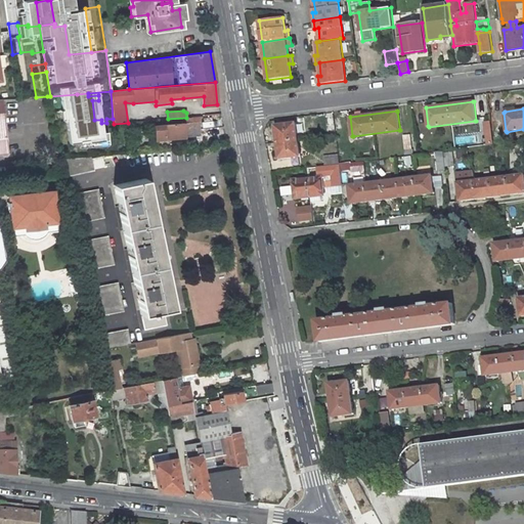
[(341,116),(334,117),(336,130),(342,130),(341,116)]
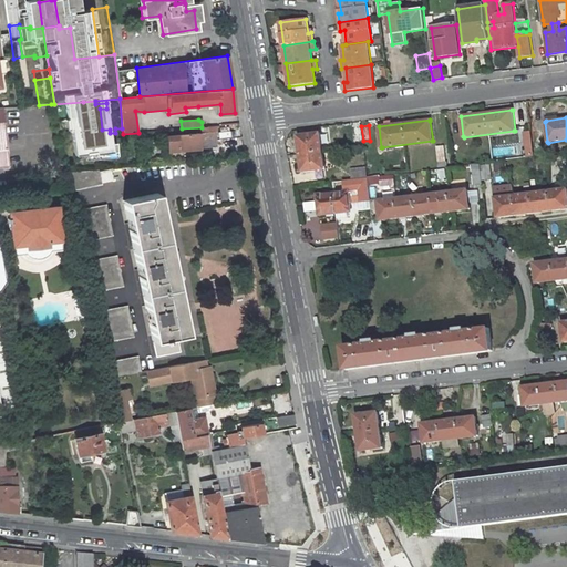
[(215,132),(199,133),(200,141),(216,140),(215,132)]
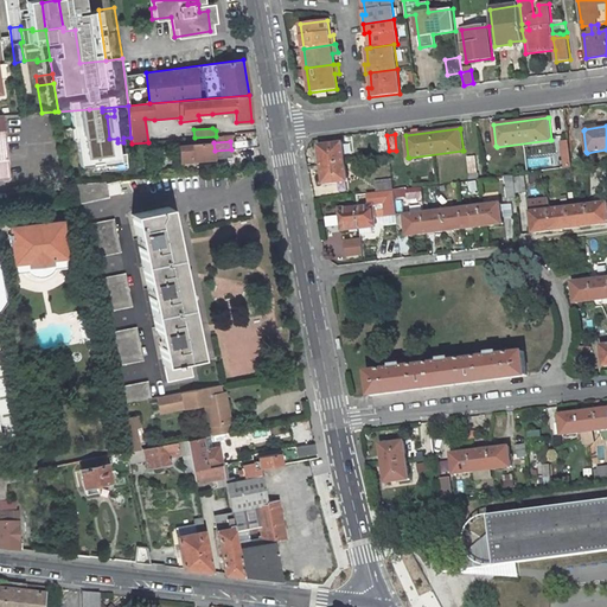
[(213,142),(179,145),(180,163),(196,160),(196,155),(203,154),(204,160),(232,157),(231,149),(215,151),(213,142)]
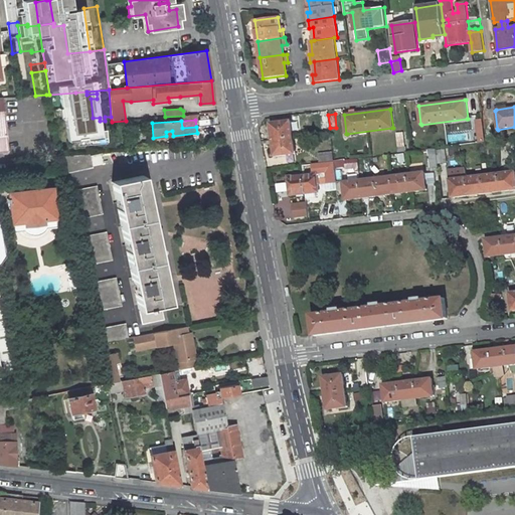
[(271,123),(271,124),(275,156),(276,156),(295,154),(296,153),(292,122),(291,121),(271,123)]
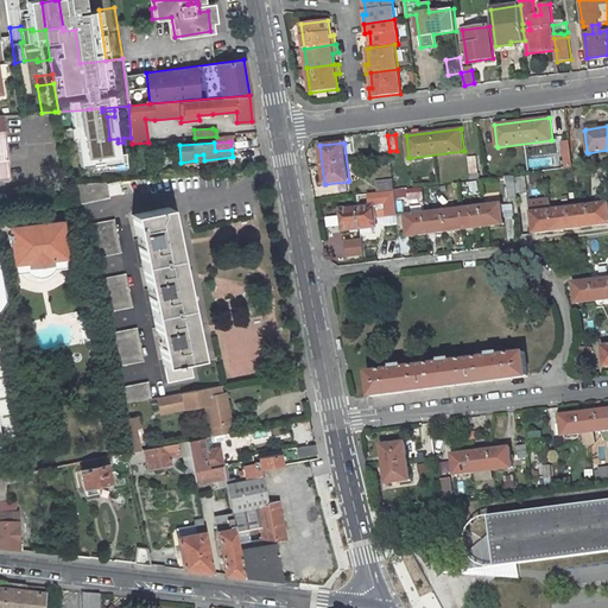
[(479,173),(476,157),(468,157),(470,173),(479,173)]
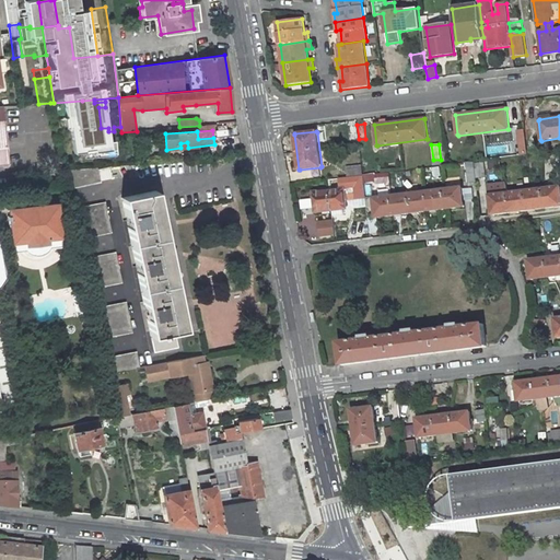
[(467,182),(476,181),(474,162),(465,163),(467,182)]
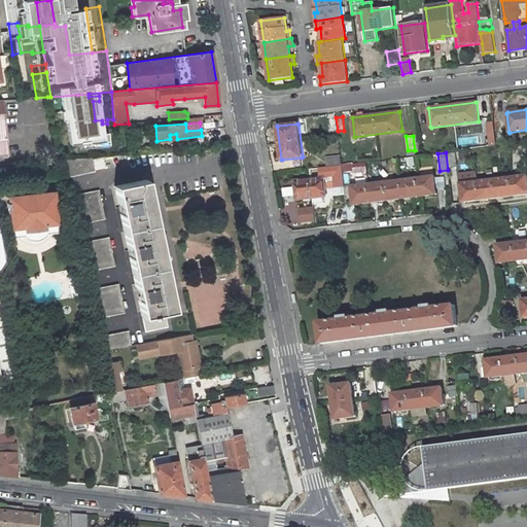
[(455,153),(447,154),(449,170),(457,169),(455,153)]
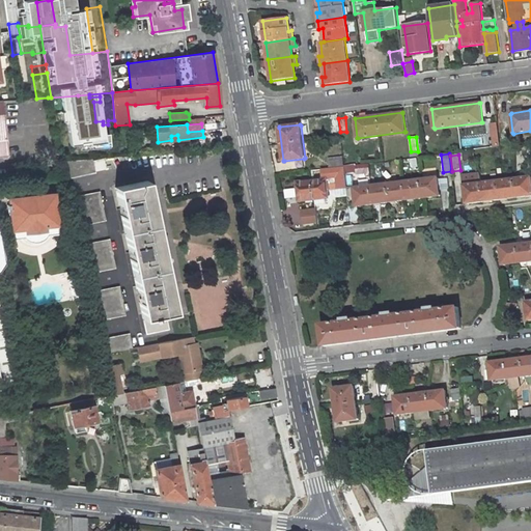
[(328,159),(329,167),(343,166),(342,157),(328,159)]
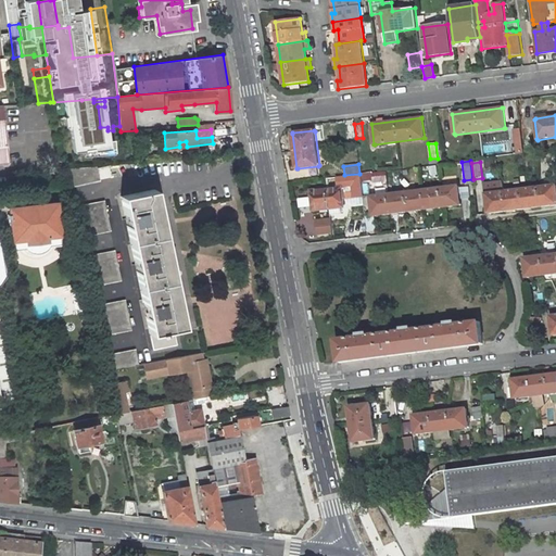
[(108,166),(64,169),(67,184),(68,187),(100,180),(99,179),(110,177),(108,166)]
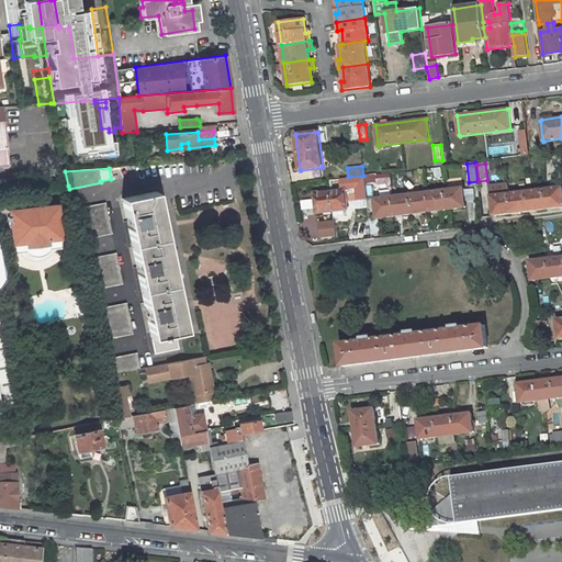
[(506,183),(487,184),(489,194),(486,195),(490,217),(494,215),(561,206),(561,188),(509,192),(506,183)]
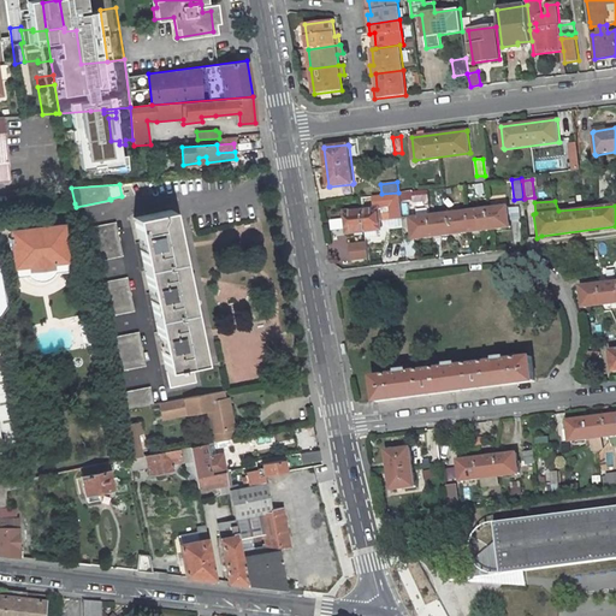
[(412,218),(410,219),(413,238),(414,240),(510,227),(510,226),(508,207),(507,206),(412,218)]
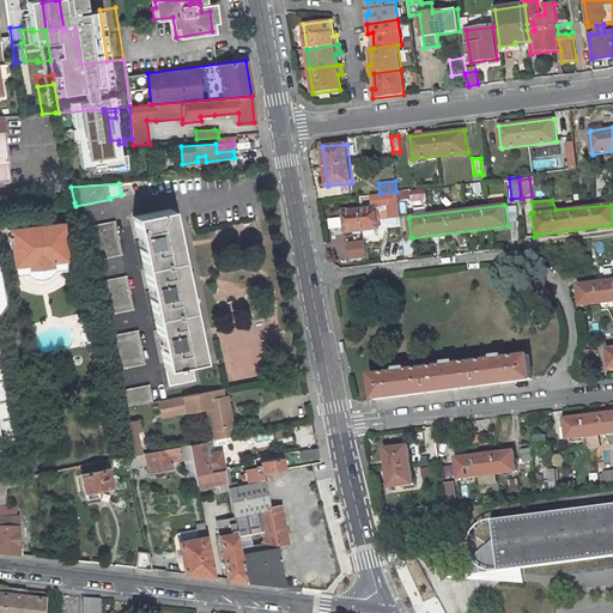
[(380,210),(377,210),(376,207),(343,211),(345,232),(378,228),(377,219),(381,219),(380,210)]
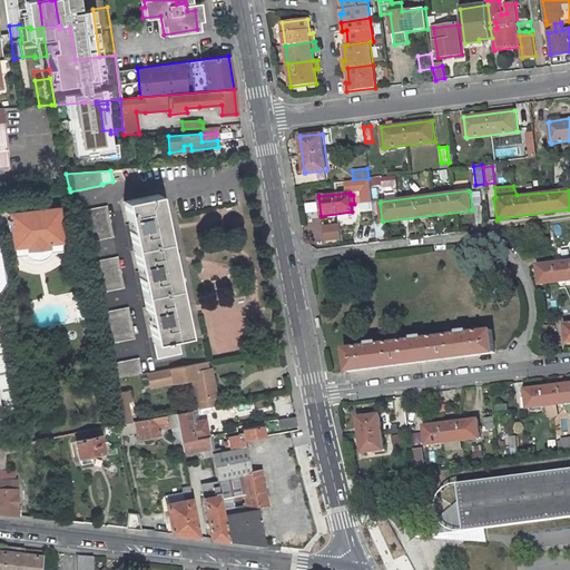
[(68,194),(39,197),(40,209),(8,213),(9,219),(8,220),(8,224),(9,224),(12,248),(26,246),(27,251),(29,251),(32,252),(35,253),(38,253),(41,252),(45,249),(47,248),(49,248),(48,244),(62,242),(58,212),(62,212),(62,207),(70,206),(68,194)]
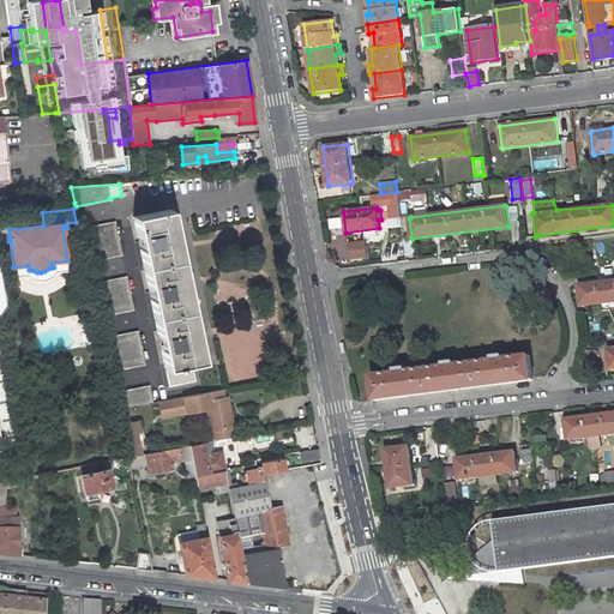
[(170,210),(133,217),(169,386),(194,380),(191,363),(202,361),(199,350),(197,350),(170,222),(173,221),(170,210)]
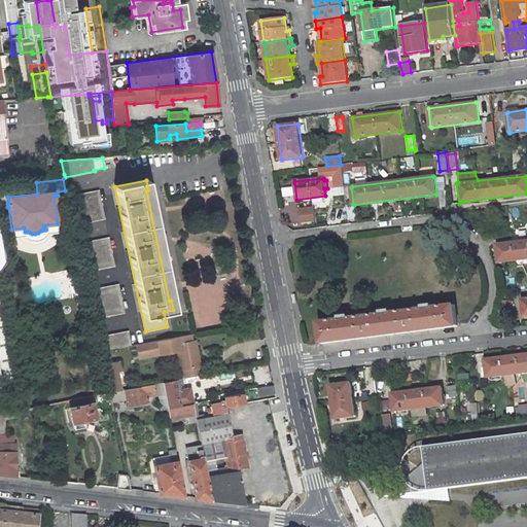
[(69,198),(74,224),(105,218),(99,190),(69,198)]
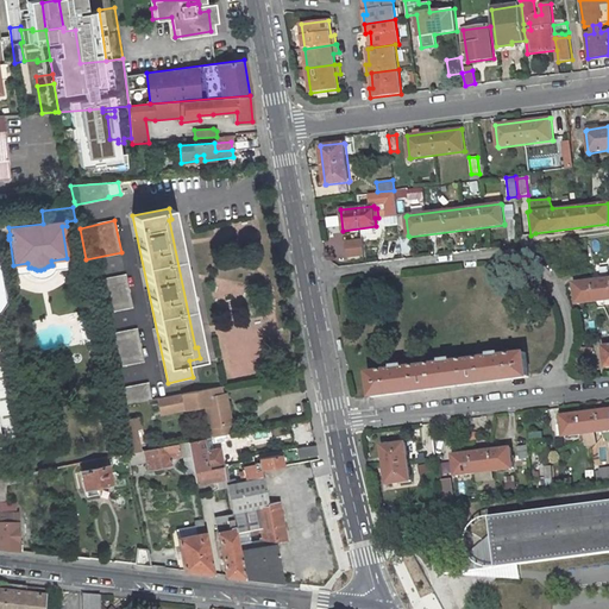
[(457,249),(466,248),(464,233),(454,236),(457,249)]
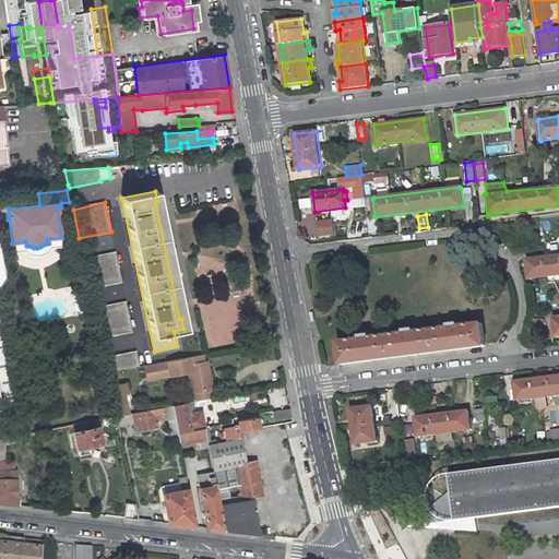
[(332,234),(331,219),(314,222),(317,235),(332,234)]
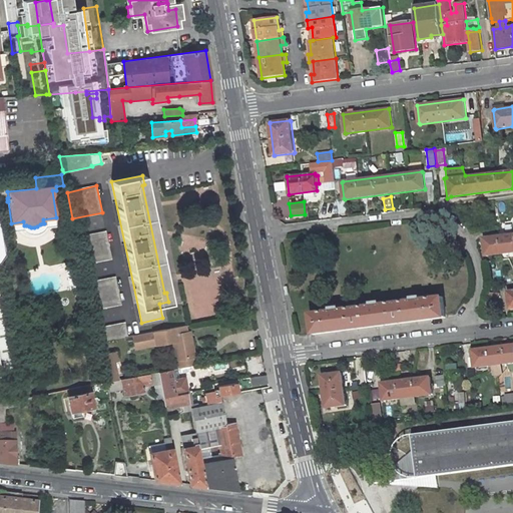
[(76,237),(82,265),(111,259),(105,231),(76,237)]
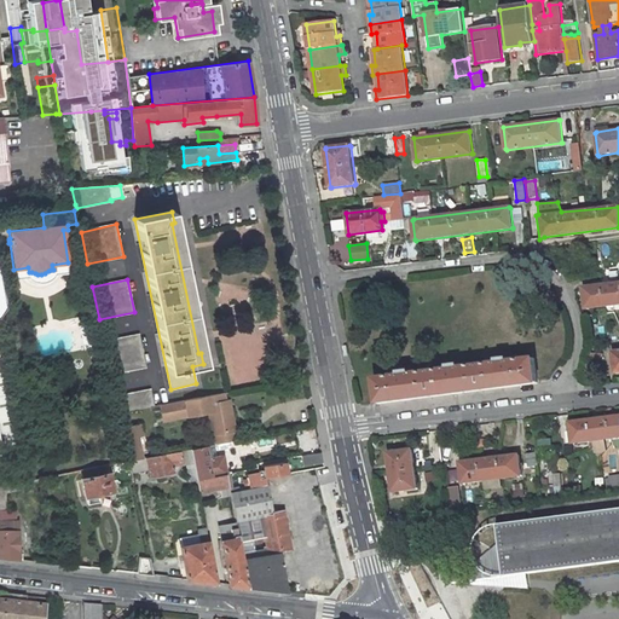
[(618,282),(584,288),(583,288),(586,308),(618,305),(618,282)]
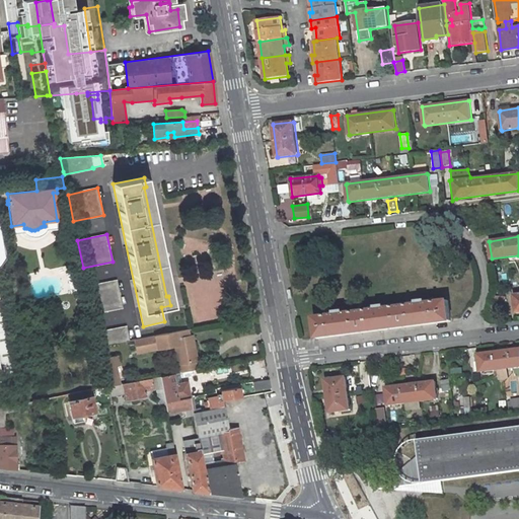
[(0,379),(16,377),(0,280),(0,379)]
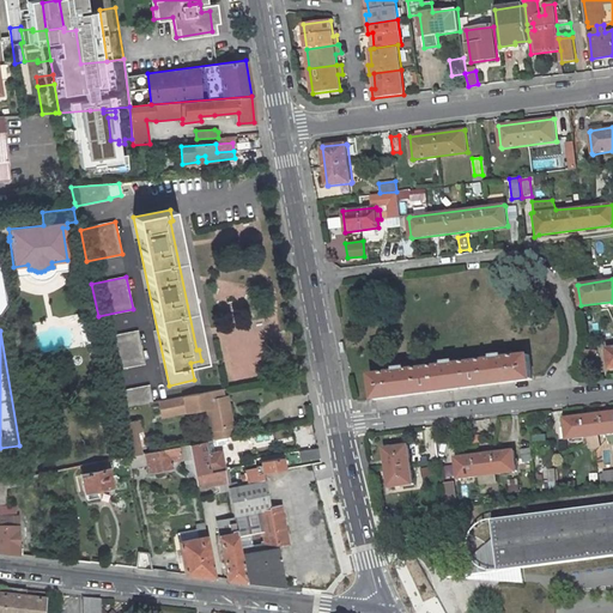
[(102,339),(109,371),(144,363),(138,332),(102,339)]
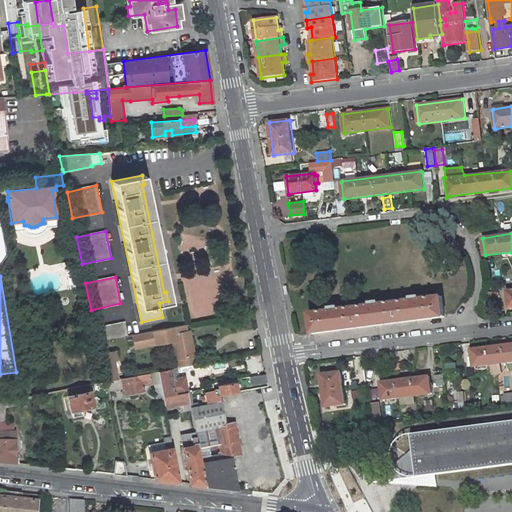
[(331,310),(309,313),(312,334),(445,318),(442,296),(420,299),(420,297),(412,298),(412,300),(380,304),(380,302),(371,303),(371,305),(339,309),(339,307),(331,308),(331,310)]
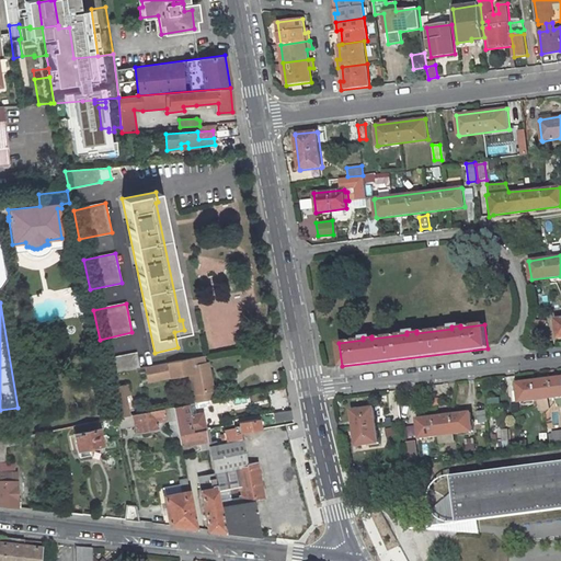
[(104,359),(107,375),(139,368),(136,353),(104,359)]
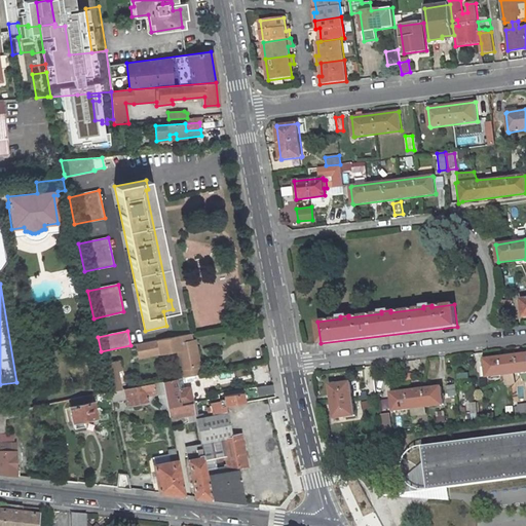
[(179,339),(157,343),(159,353),(167,352),(170,354),(172,354),(173,351),(181,349),(179,339)]
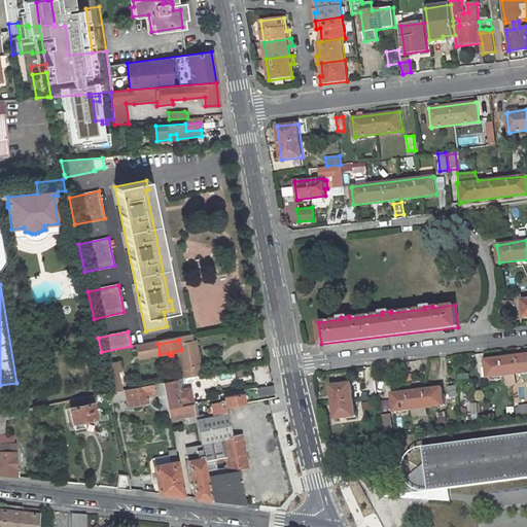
[(115,350),(102,353),(104,359),(116,356),(115,350)]
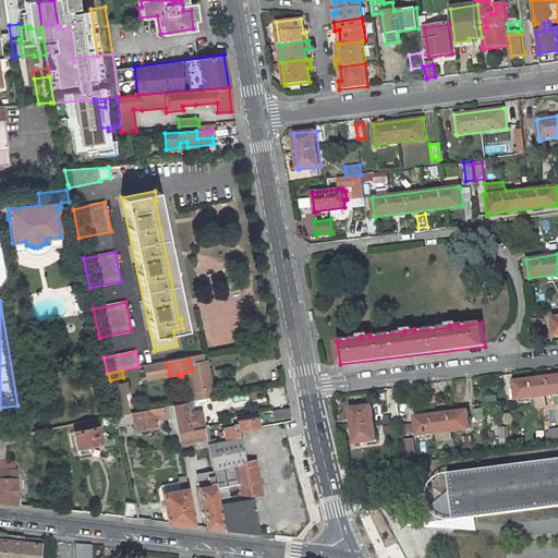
[(557,374),(514,380),(514,381),(517,399),(518,400),(536,398),(546,396),(557,393),(557,374)]
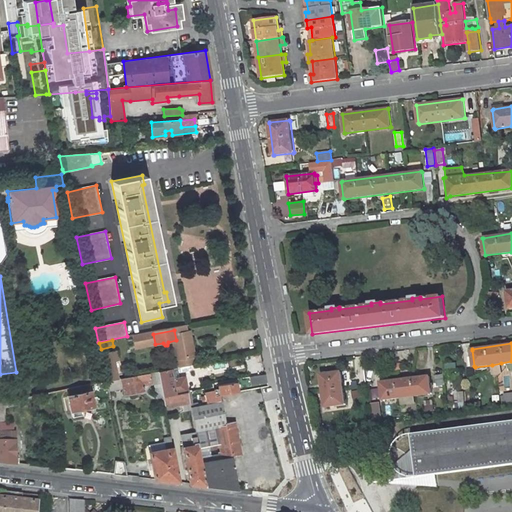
[(101,356),(106,381),(107,381),(117,379),(113,361),(113,358),(117,357),(116,350),(111,351),(111,354),(101,356)]
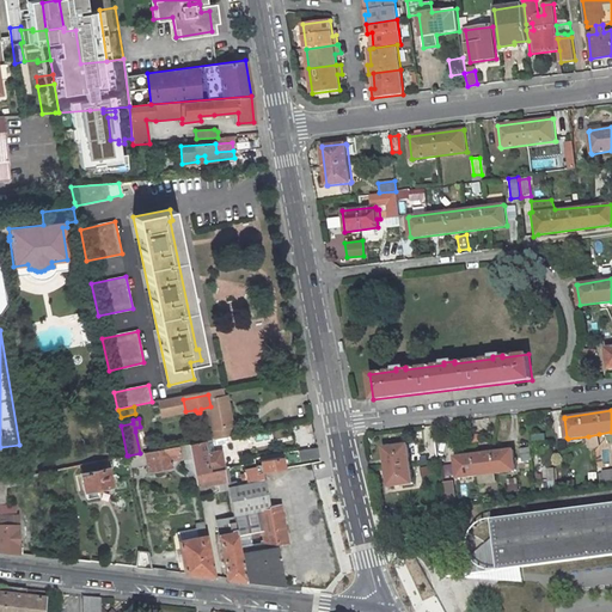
[(600,446),(599,434),(588,436),(589,447),(600,446)]
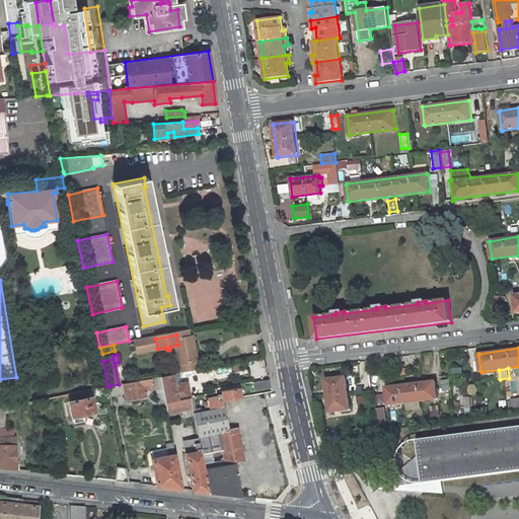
[(179,373),(171,374),(174,389),(181,387),(181,384),(179,373)]
